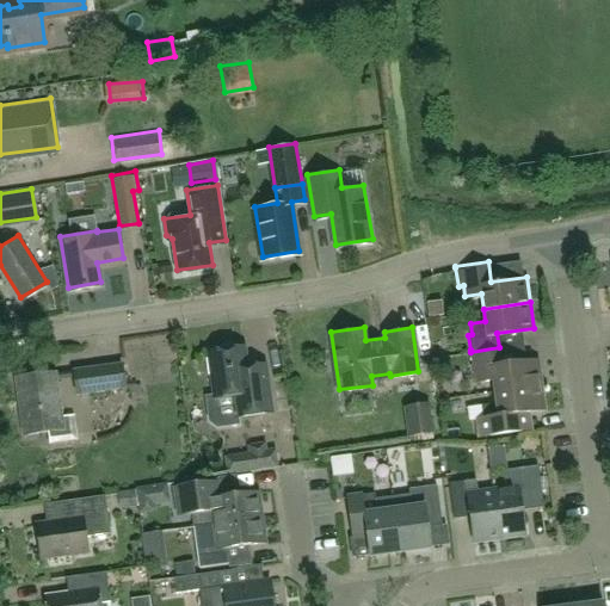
[(236,414),(271,409),(264,362),(246,364),(244,344),(209,348),(215,394),(207,395),(209,416),(217,424),(238,421),(236,414)]
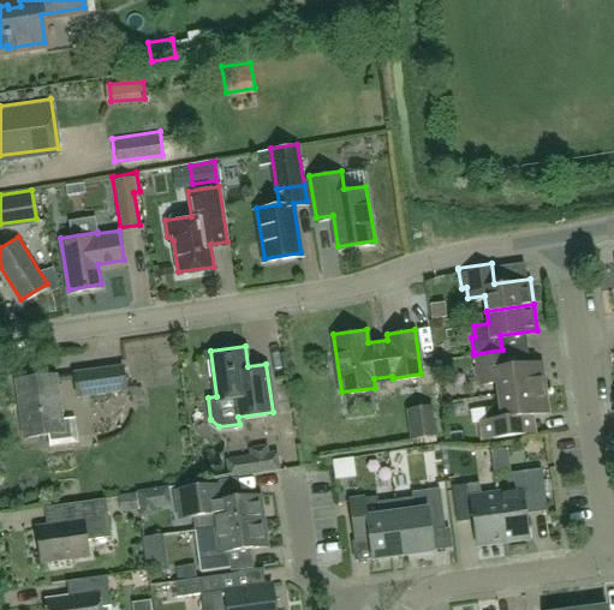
[(505,365),(502,350),(474,354),(477,383),(496,381),(498,392),(544,386),(541,359),(505,365)]
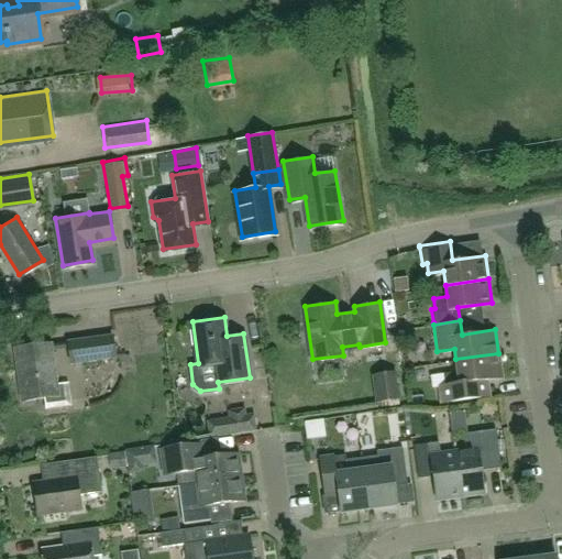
[(111,333),(67,339),(70,361),(114,354),(111,333)]
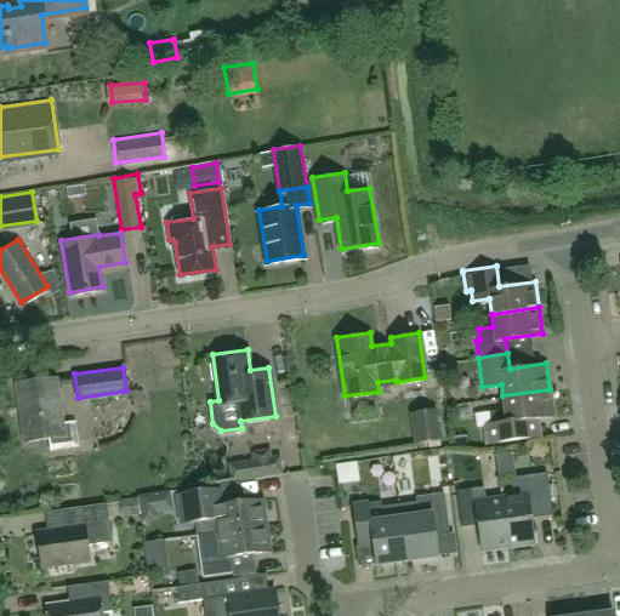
[(74,417),(62,420),(60,400),(58,400),(56,377),(20,382),(23,405),(18,405),(23,438),(46,435),(49,448),(77,444),(74,417)]
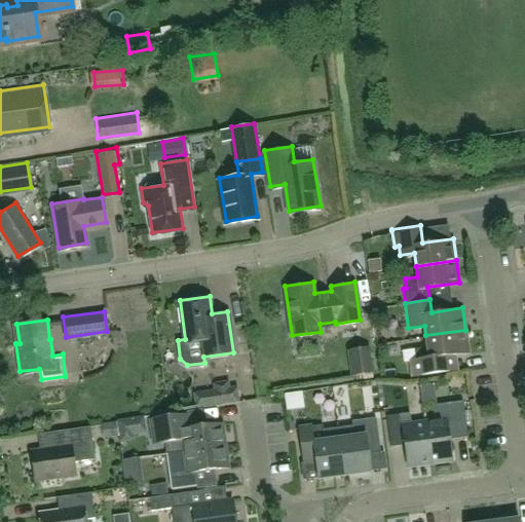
[(469,351),(465,330),(425,335),(426,345),(413,347),(415,359),(410,360),(412,374),(457,368),(455,353),(469,351)]
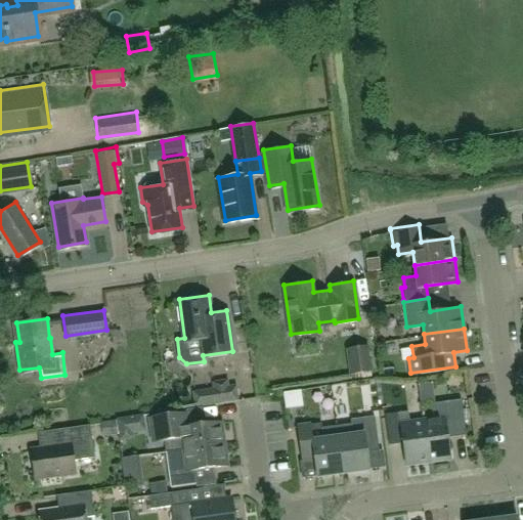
[(347,347),(350,372),(371,369),(366,344),(347,347)]
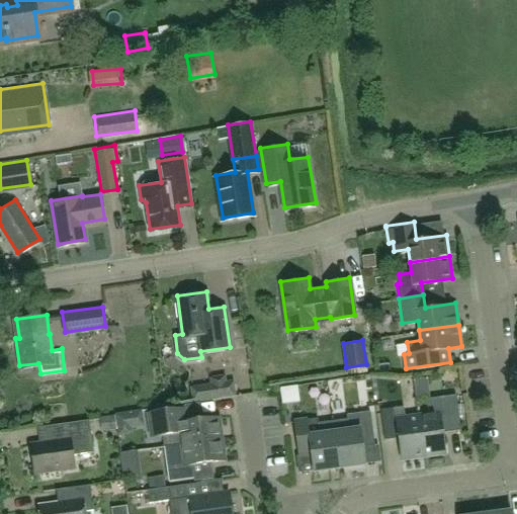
[(220,375),(209,377),(211,395),(235,391),(233,379),(221,381),(220,375)]
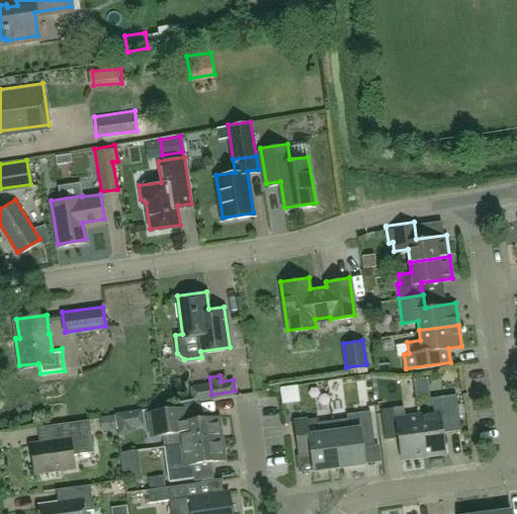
[(427,413),(417,414),(423,454),(445,451),(441,426),(459,423),(455,393),(425,397),(427,413)]
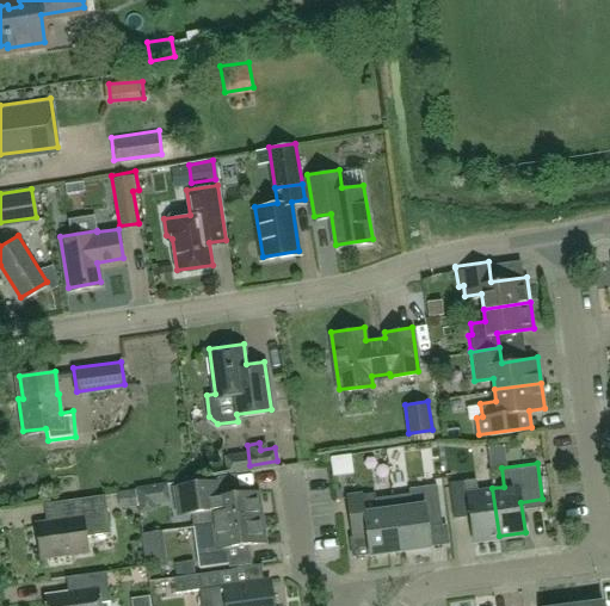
[(473,539),(499,536),(492,488),(478,490),(476,477),(449,481),(454,517),(469,514),(473,539)]
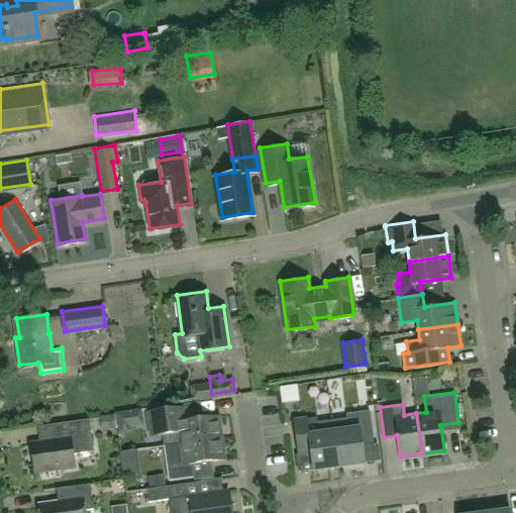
[(163,431),(164,443),(180,441),(220,436),(217,414),(182,419),(180,406),(147,410),(150,433),(163,431)]
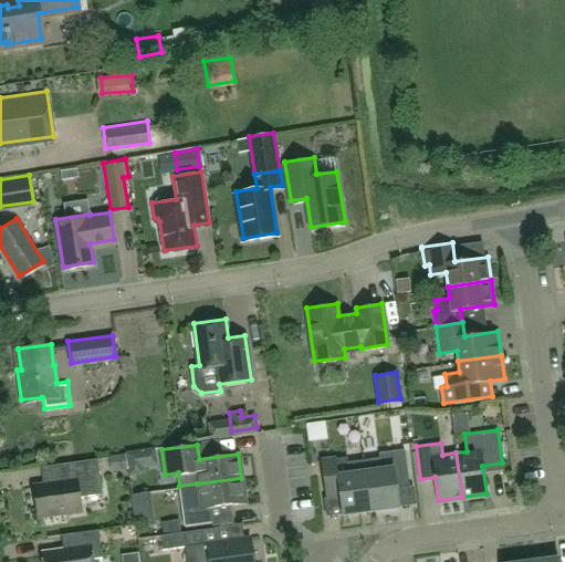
[(379,456),(364,458),(370,510),(398,506),(396,487),(409,485),(404,448),(378,451),(379,456)]
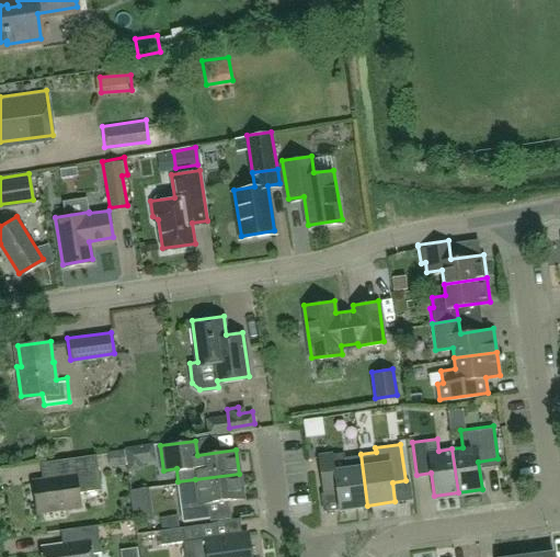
[(126,462),(126,459),(124,445),(105,448),(109,465),(126,462)]
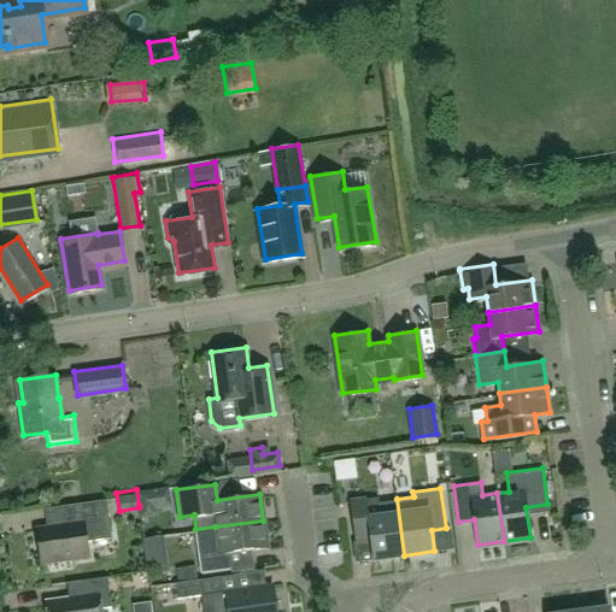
[(373,559),(404,555),(397,499),(380,501),(379,495),(350,500),(356,540),(370,539),(373,559)]
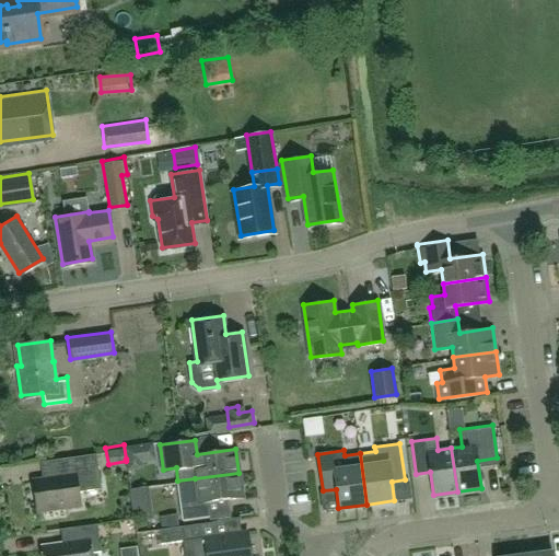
[(32,478),(36,509),(80,504),(78,490),(101,487),(95,452),(61,456),(63,474),(32,478)]
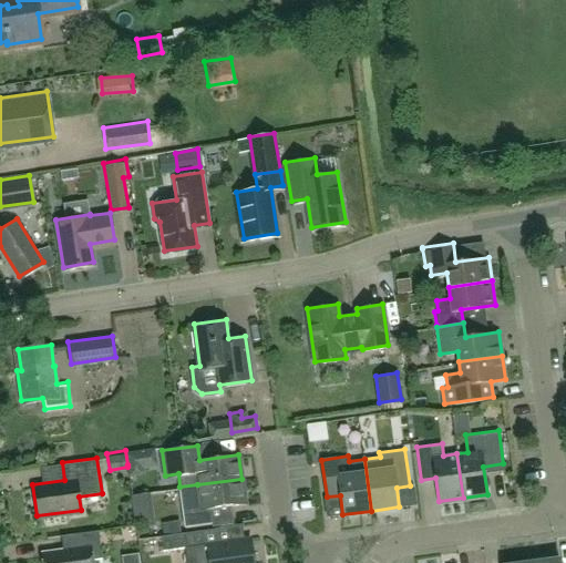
[(197,484),(179,487),(185,525),(212,522),(209,507),(245,502),(242,479),(197,484)]
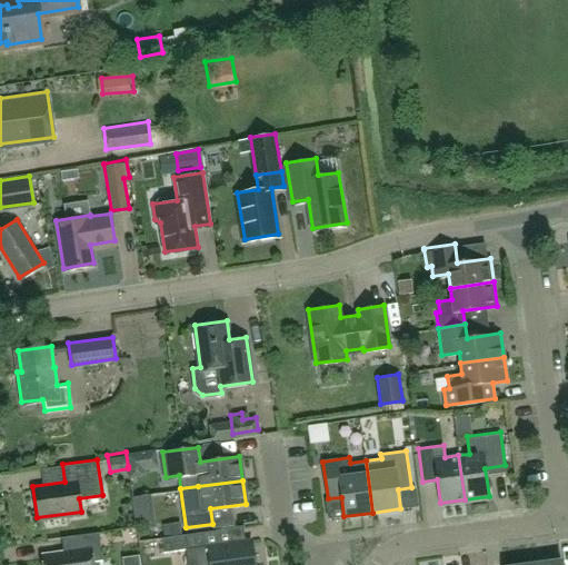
[(255,564),(251,539),(221,544),(219,528),(161,536),(162,551),(191,547),(193,564),(255,564)]
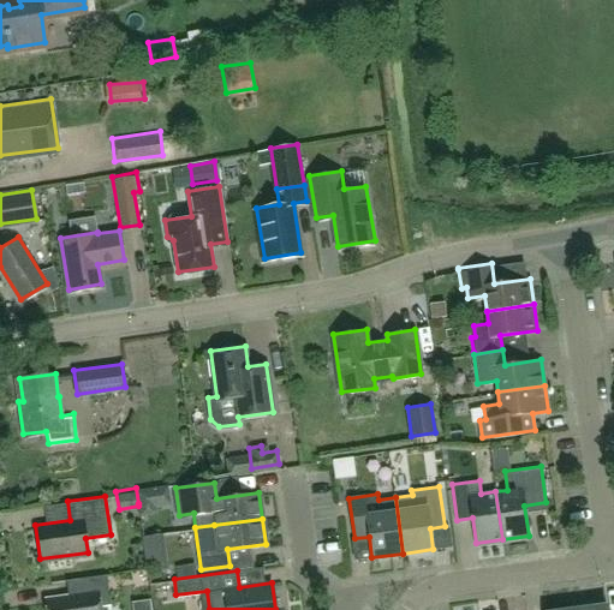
[(100,609),(99,604),(109,603),(108,588),(106,573),(75,578),(76,592),(45,596),(47,609),(100,609)]
